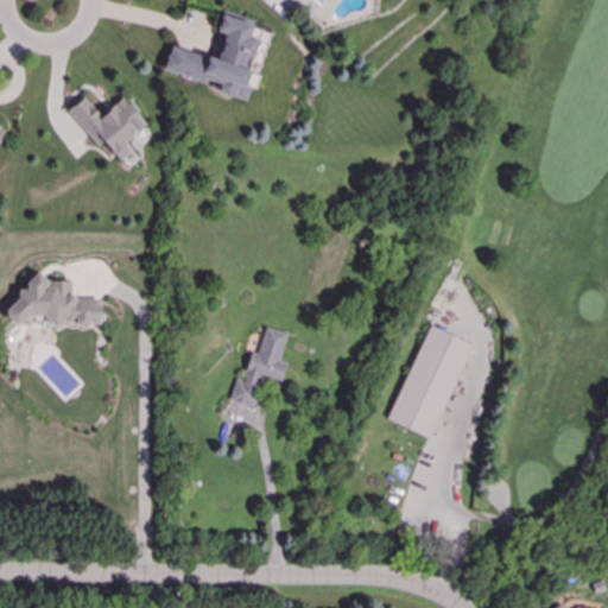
[(164,73),(219,87),(217,94),(247,101),(251,89),(246,88),(258,42),(249,39),(254,20),(223,13),(211,58),(170,49),(164,73)]
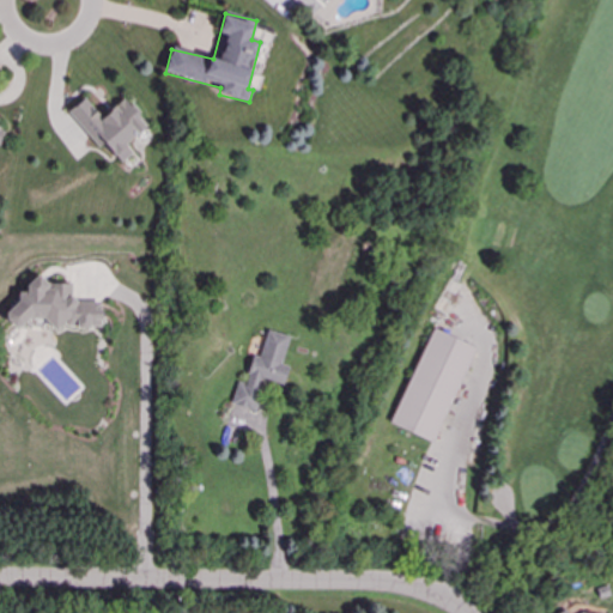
[(70,113),(101,150),(105,145),(122,164),(135,153),(128,145),(150,126),(126,98),(103,119),(85,98),(70,113)]
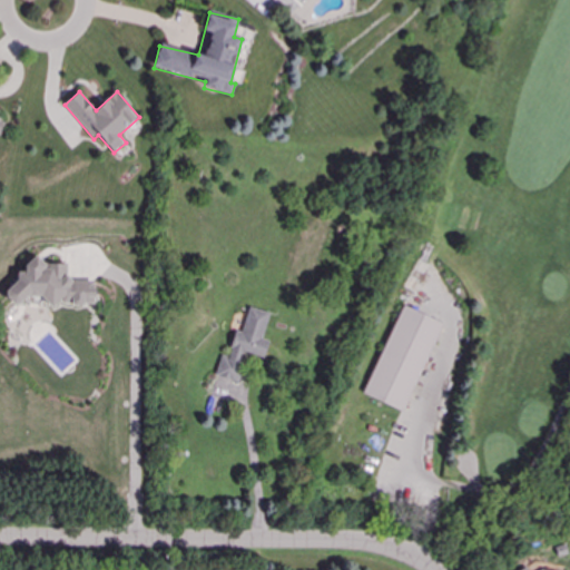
[(95,282),(69,283),(68,264),(41,265),(41,261),(26,262),(26,273),(18,273),(18,286),(7,286),(7,301),(47,300),(47,306),(95,304),(95,282)]
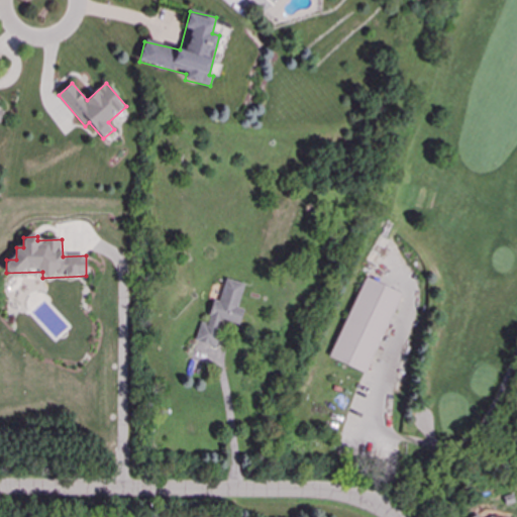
[(245,284),(226,280),(220,302),(214,300),(208,324),(201,322),(196,342),(215,347),(222,321),(239,325),(244,309),(238,308),(245,284)]
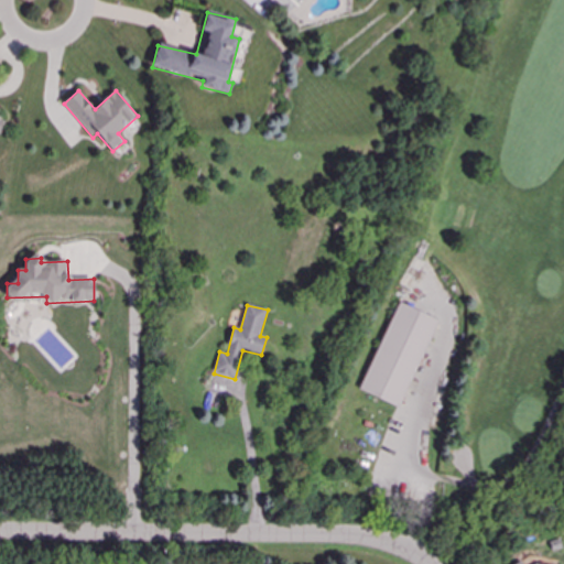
[(394,407),(435,323),(399,306),(358,390),(394,407)]
